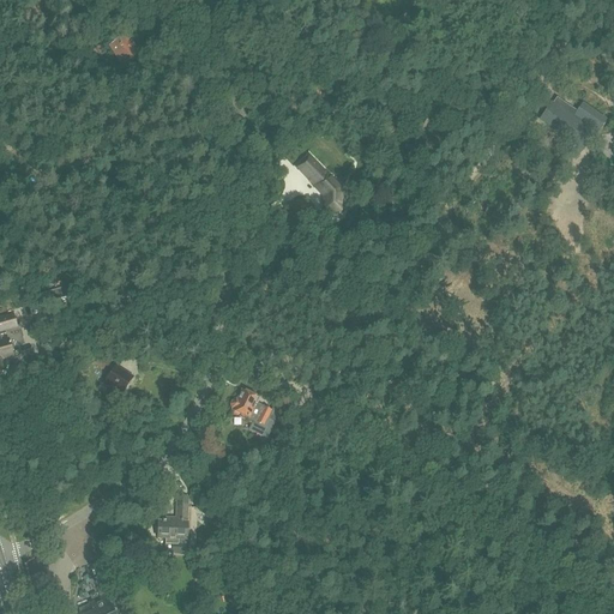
[(132,58),(134,55),(130,48),(132,46),(127,37),(118,43),(120,46),(113,49),(124,66),(133,60),(132,58)]
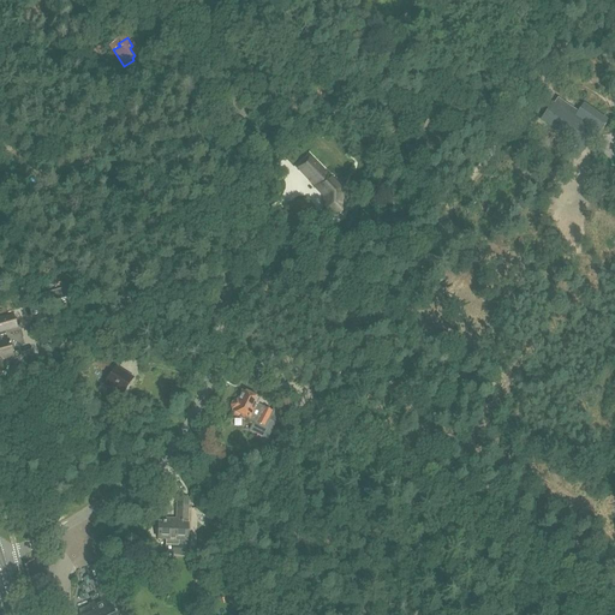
[(578,112),(557,97),(554,103),(553,103),(541,120),(584,150),(597,130),(599,131),(607,120),(583,103),(578,112)]
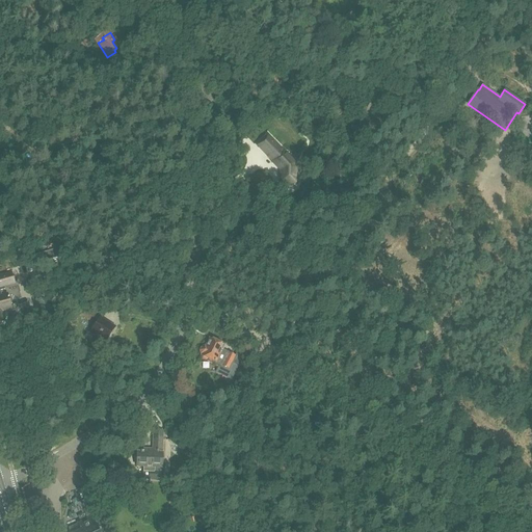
[(241,134),(232,143),(237,150),(247,139),(241,134)]
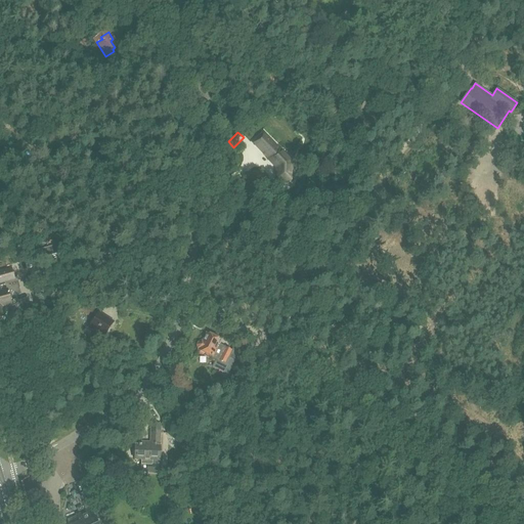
[(264,134),(254,143),(269,160),(268,160),(276,168),(276,181),(292,181),(293,162),(279,148),(279,149),(264,134)]
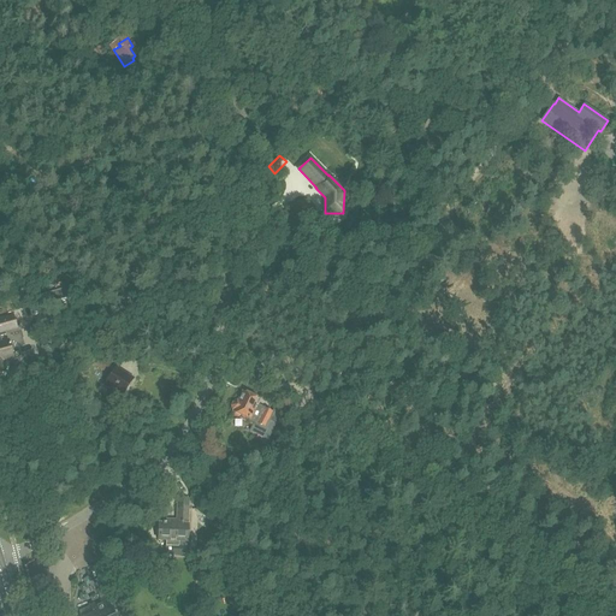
[(69,289),(51,294),(53,302),(71,297),(69,289)]
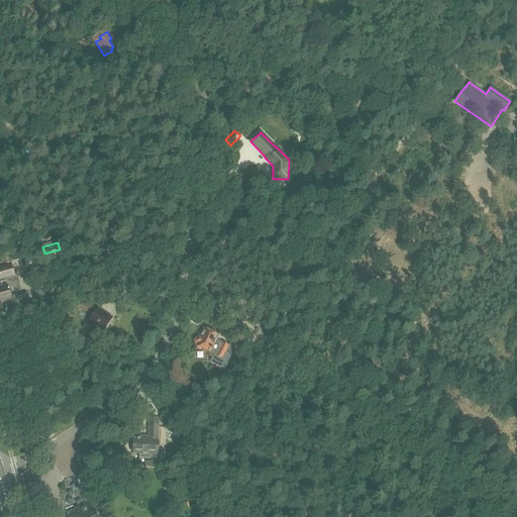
[(4,278),(14,276),(12,265),(0,268),(0,313),(3,313),(1,302),(11,300),(10,296),(11,295),(10,291),(9,291),(8,287),(2,289),(0,283),(5,281),(4,278)]
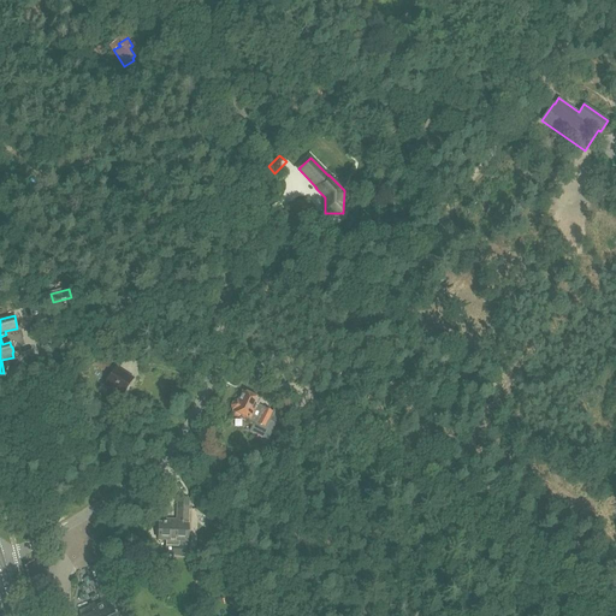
[(95,365),(106,372),(110,365),(100,359),(95,365)]
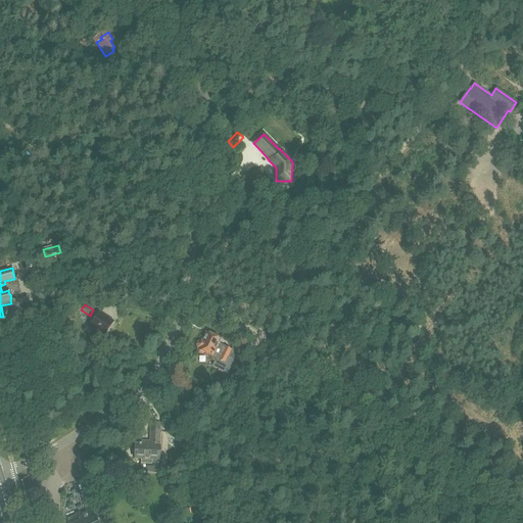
[(90,327),(98,332),(95,336),(102,341),(105,336),(104,335),(112,322),(98,314),(90,327)]
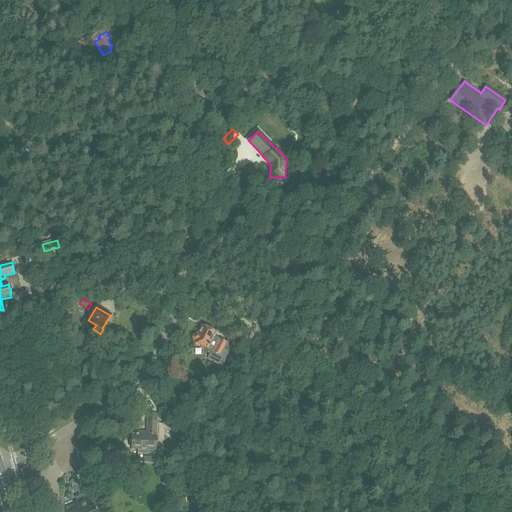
[(200,347),(213,354),(210,360),(222,366),(229,352),(223,349),(226,343),(213,336),(215,332),(202,326),(198,334),(197,334),(194,335),(193,337),(194,340),(195,340),(194,342),(200,346),(200,347)]
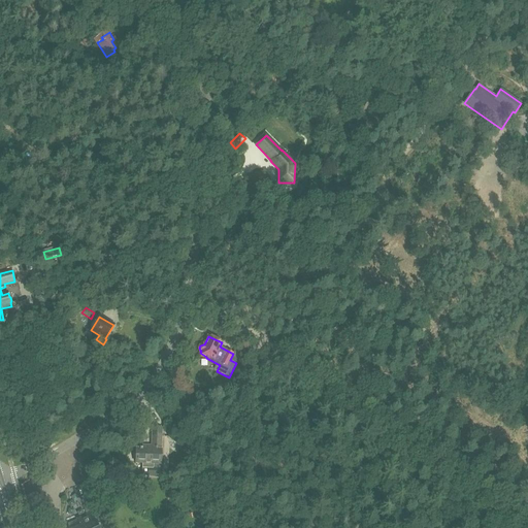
[(161,464),(161,451),(161,428),(153,428),(152,447),(144,446),(144,450),(136,449),(136,462),(142,463),(142,468),(150,468),(149,476),(159,476),(160,464),(161,464)]
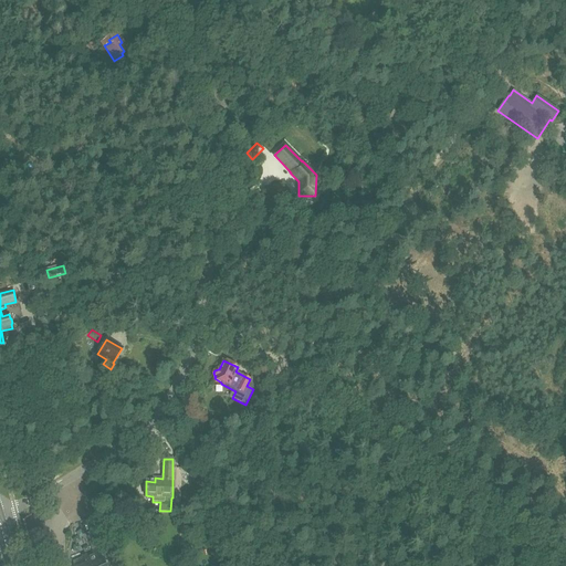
[(196,479),(201,472),(186,461),(181,468),(196,479)]
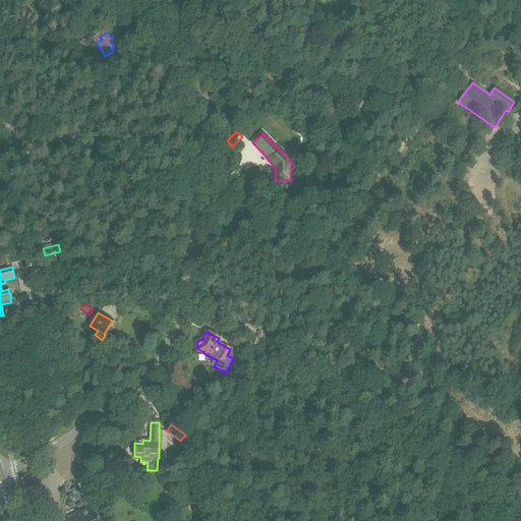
[(105,520),(97,494),(82,499),(85,509),(67,517),(68,520),(105,520)]
